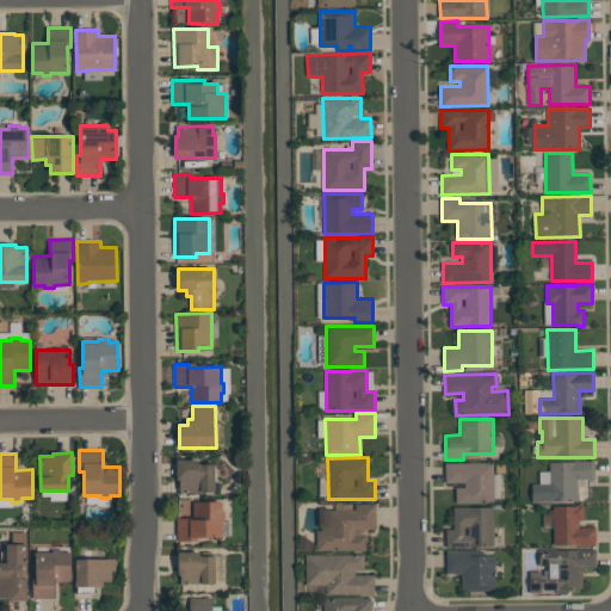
[(215,492),(180,493),(180,480),(177,480),(177,460),(199,460),(199,464),(215,463),(215,492)]
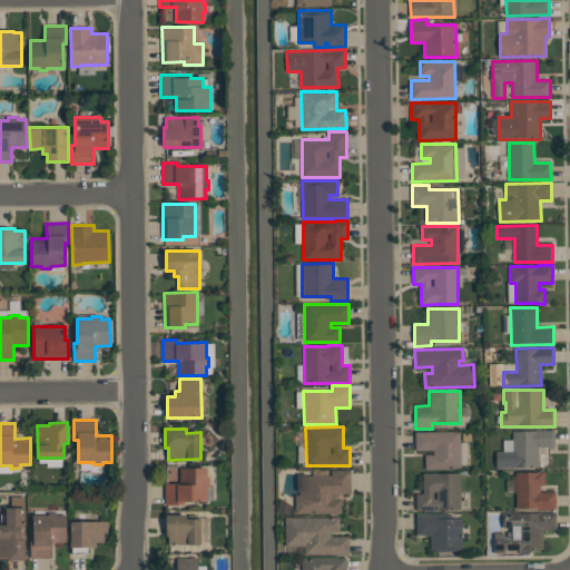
[(497,469),(495,452),(513,451),(512,431),(554,430),(554,446),(538,446),(539,468),(497,469)]
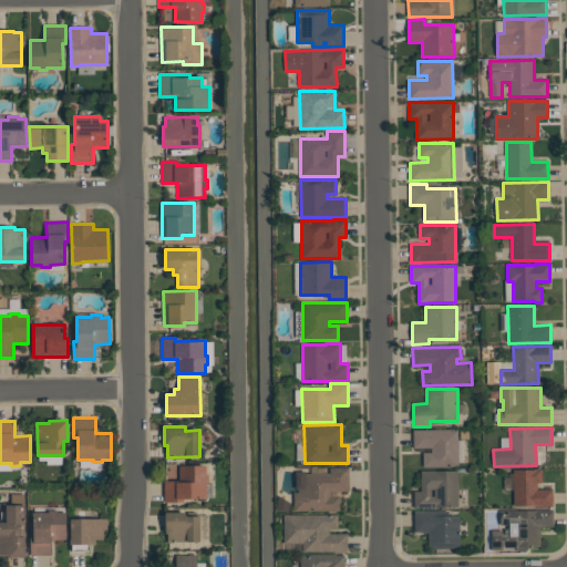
[(423,467),(423,452),(431,452),(431,447),(413,447),(413,430),(457,429),(457,466),(423,467)]
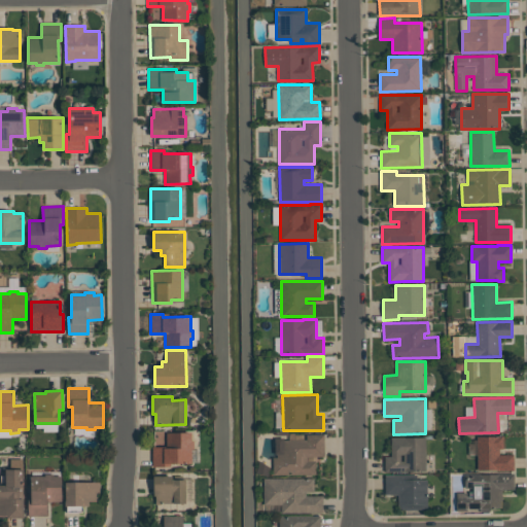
[(167,447),(167,432),(191,432),(191,441),(194,441),(195,449),(191,449),(191,463),(170,463),(171,466),(152,467),(152,447),(167,447)]
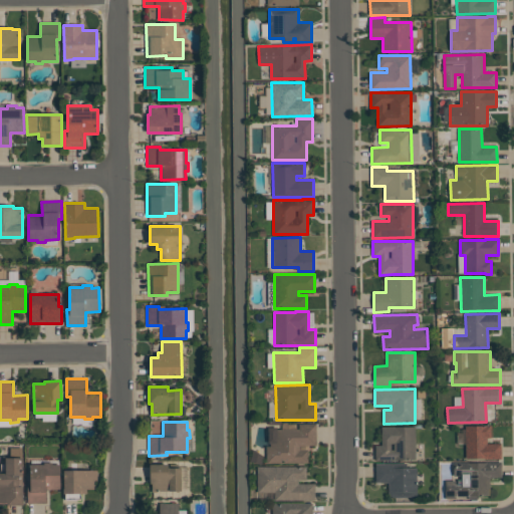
[(308,463),(267,463),(266,447),(271,447),(270,442),(276,442),(275,429),(298,429),(298,423),(316,423),(316,445),(307,445),(308,463)]
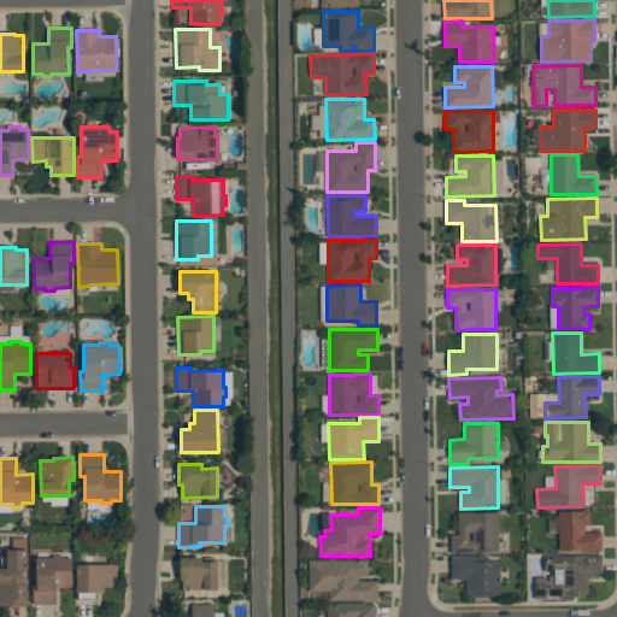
[(559,551),(558,511),(589,510),(591,526),(585,526),(585,533),(601,532),(601,550),(559,551)]
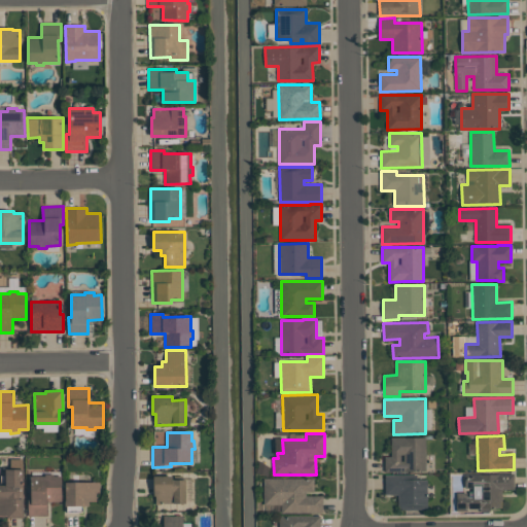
[(426,471),(385,472),(385,457),(391,456),(391,437),(425,436),(426,471)]
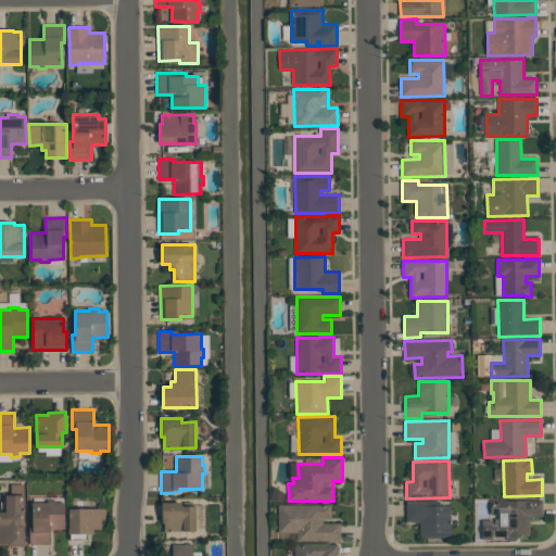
[(25,494),(26,545),(8,546),(8,544),(0,544),(0,512),(5,512),(5,494),(25,494)]
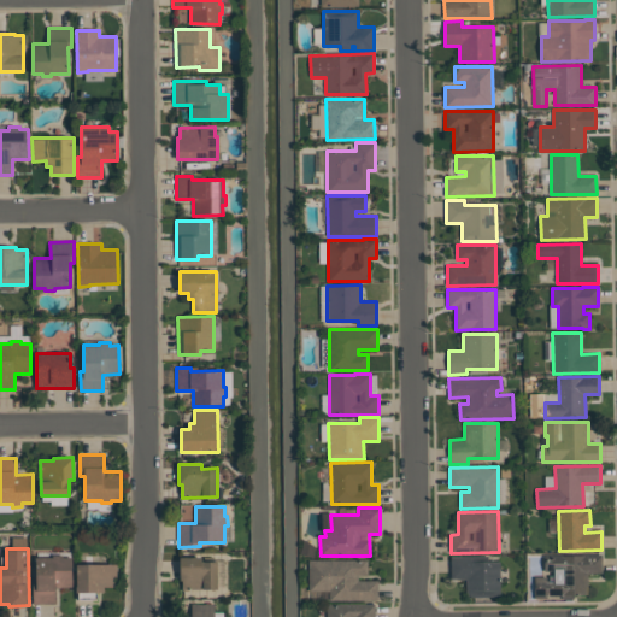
[(71,557),(72,587),(57,587),(57,604),(33,604),(33,583),(36,583),(36,558),(52,558),(52,554),(63,554),(63,557),(71,557)]
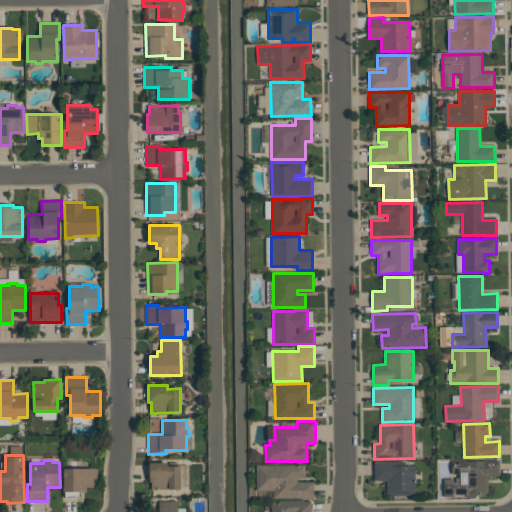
[(499,460),(500,475),(488,476),(488,494),(476,494),(476,496),(466,496),(466,494),(454,494),(454,497),(444,497),(444,479),(453,479),(454,483),(459,483),(459,474),(451,474),(451,460),(499,460)]
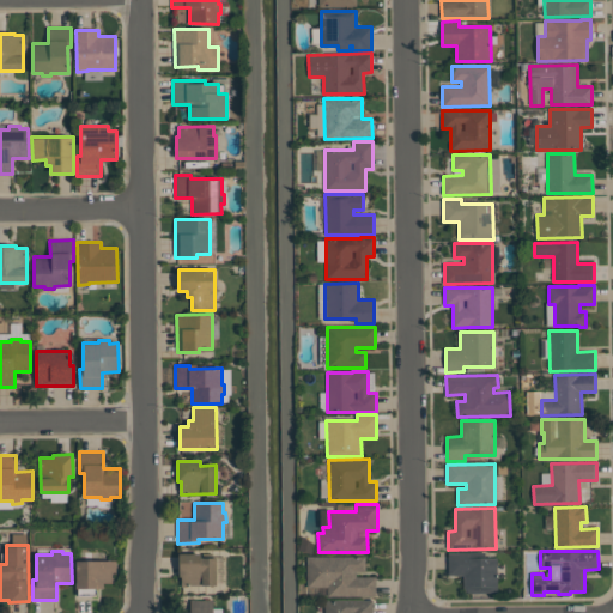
[(448,552),(485,552),(485,557),(497,557),(497,593),(463,593),(463,576),(448,576),(448,552)]
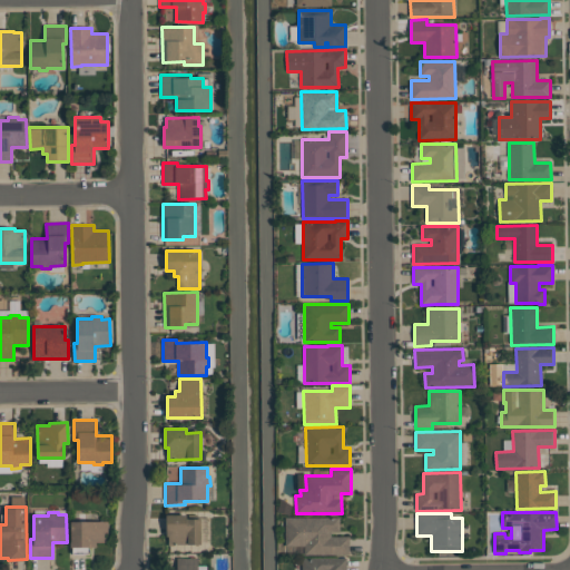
[(166,514),(186,514),(186,519),(200,519),(202,544),(168,544),(168,536),(166,536),(166,514)]
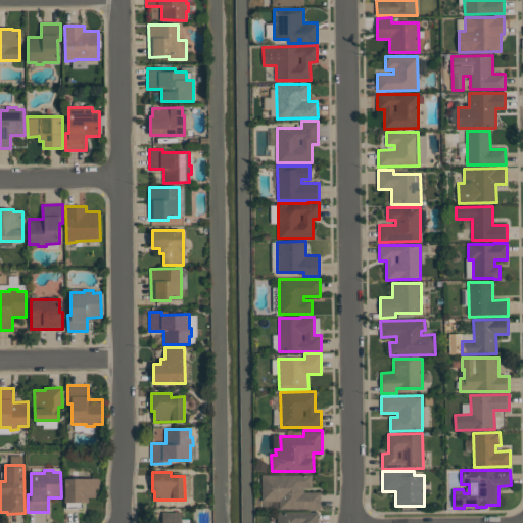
[(262,501),(262,475),(312,474),(312,487),(303,487),(303,492),(320,491),(321,509),(279,509),(279,501),(262,501)]
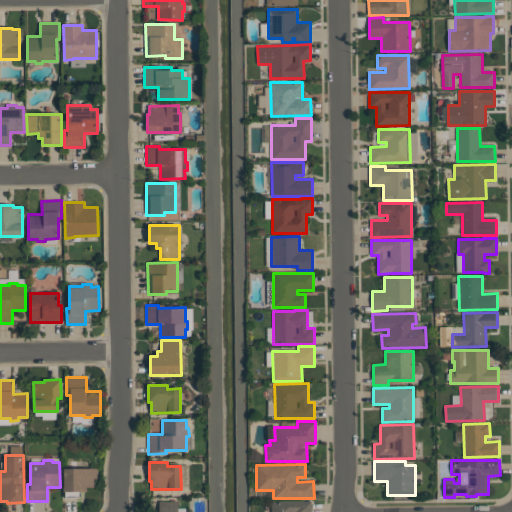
[(97,487),(86,487),(86,491),(64,491),(63,468),(97,468),(97,487)]
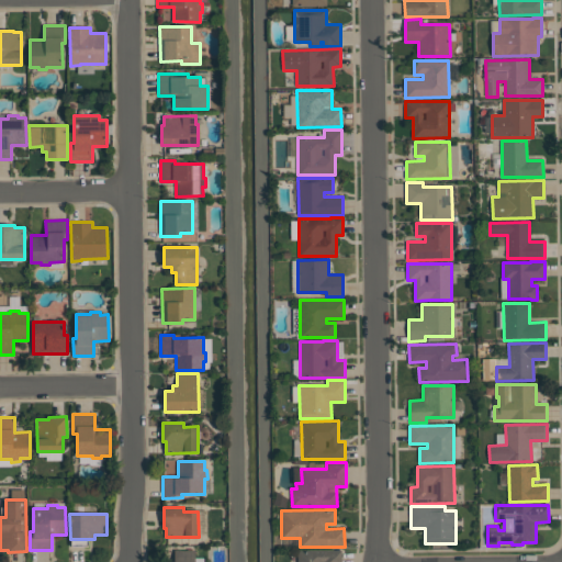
[(195,550),(195,561),(175,561),(175,550),(195,550)]
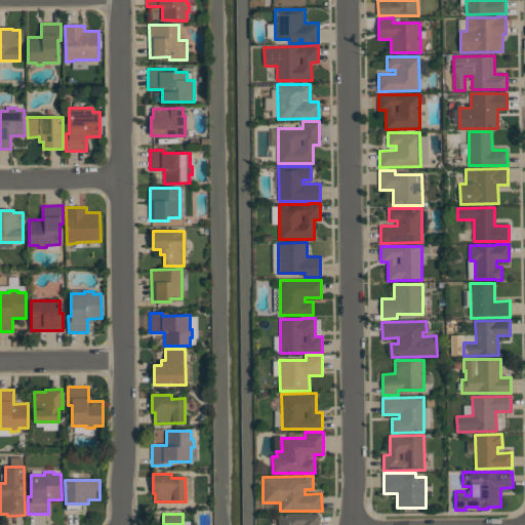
[(278,524),(278,514),(319,514),(319,524),(278,524)]
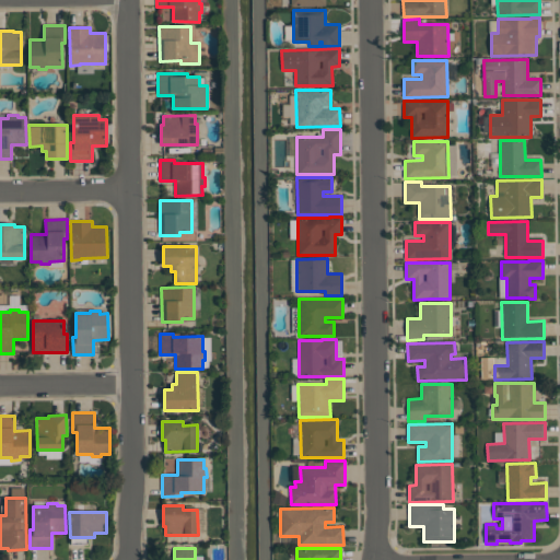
All buildings are outlined.
